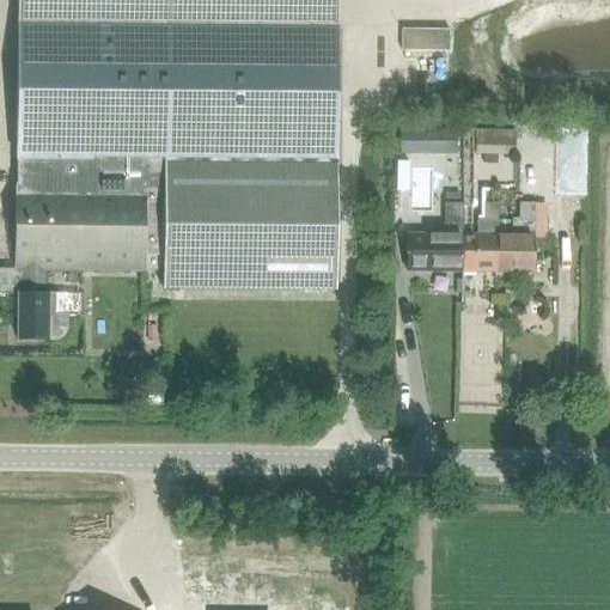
[(68,328),(68,325),(68,311),(56,311),(56,292),(44,292),(44,268),(164,270),(164,287),(335,290),(339,0),(18,0),(16,293),(19,293),(18,340),(48,340),(48,339),(54,339),(58,339),(59,337),(61,336),(63,335),(65,334),(66,333),(67,330),(68,328)]
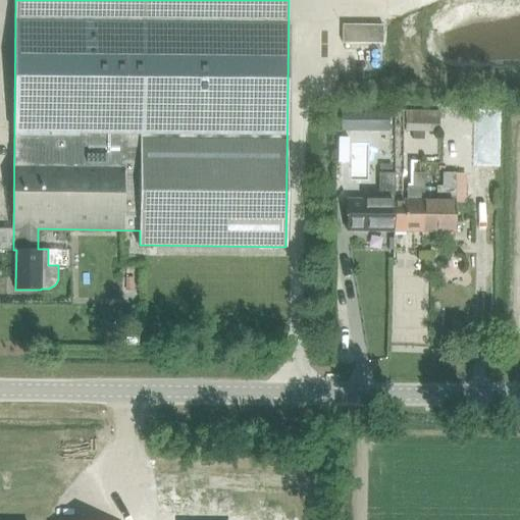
[(384,23),(344,23),(343,41),(384,42),(384,23)]
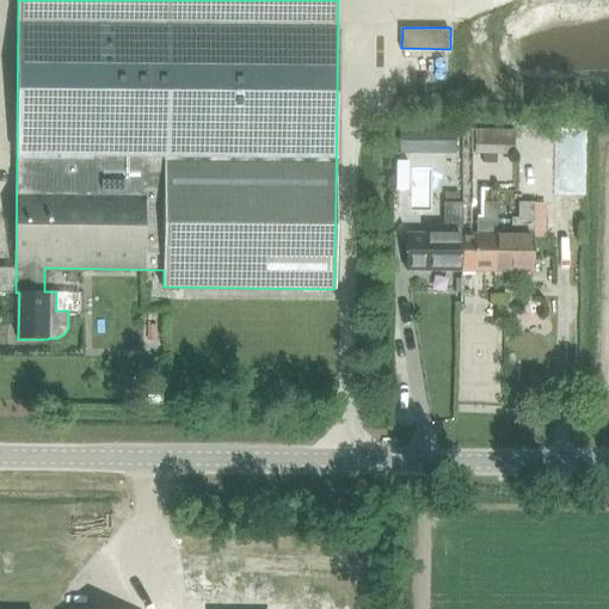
[(443,151),(442,125),(407,127),(408,153),(443,151)]
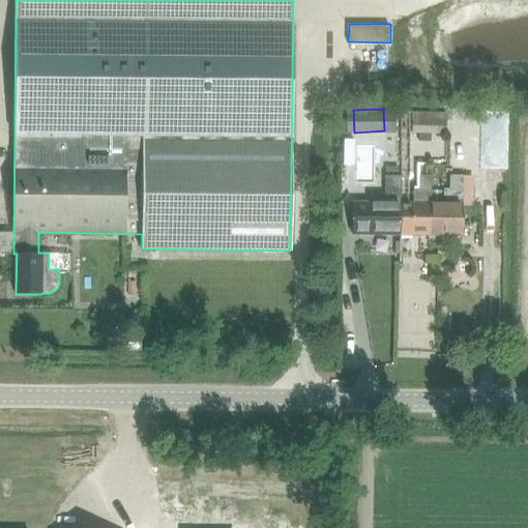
[(447,133),(447,111),(413,111),(412,133),(447,133)]
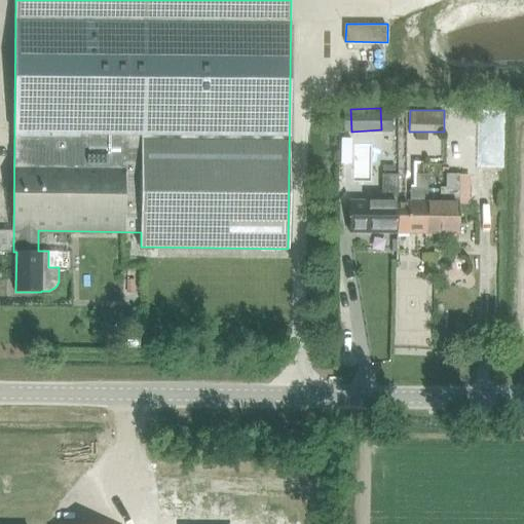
[(489,122),(489,167),(503,167),(503,122),(489,122)]
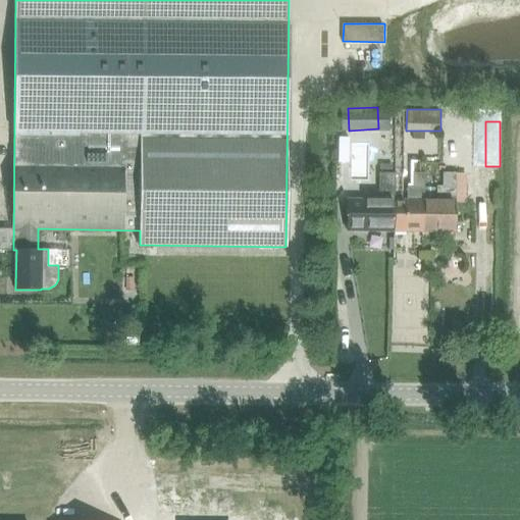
[(461,150),(461,131),(444,130),(443,149),(461,150)]
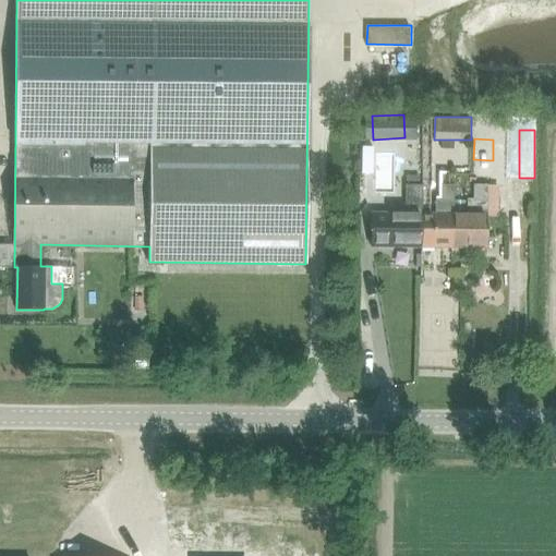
[(455,180),(449,180),(449,174),(443,174),(443,200),(436,200),(436,213),(423,213),(422,246),(454,246),(455,214),(455,180)]
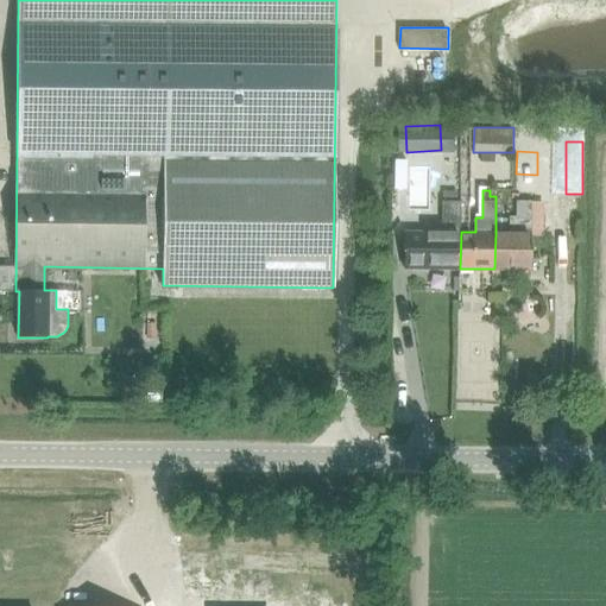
[(461,232),(461,201),(443,201),(443,232),(427,232),(425,232),(405,232),(405,267),(460,269),(461,232)]
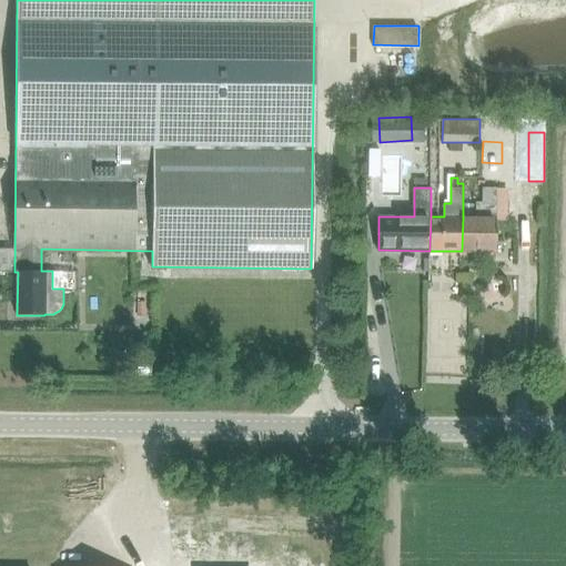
[(496,218),(509,218),(508,188),(483,188),(483,201),(476,201),(476,218),(463,218),(462,251),(495,251),(496,218)]
